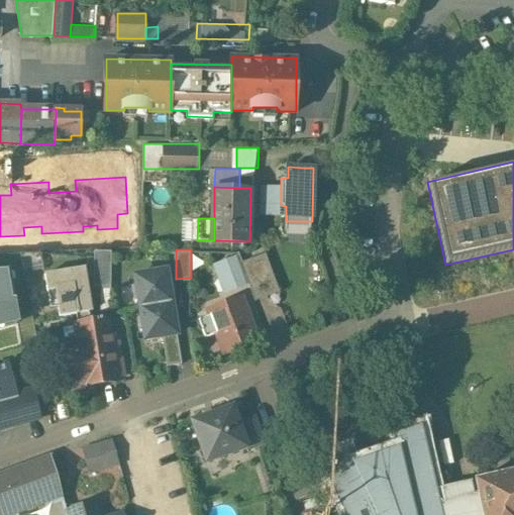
[(266,251),(241,261),(255,299),(281,290),(266,251)]
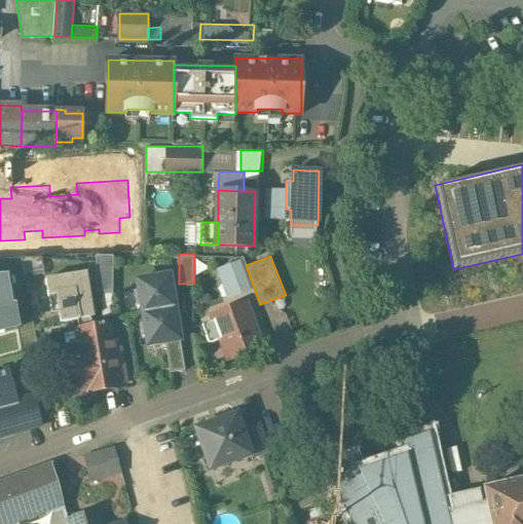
[(61,311),(62,322),(97,315),(89,271),(48,278),(53,312),(61,311)]
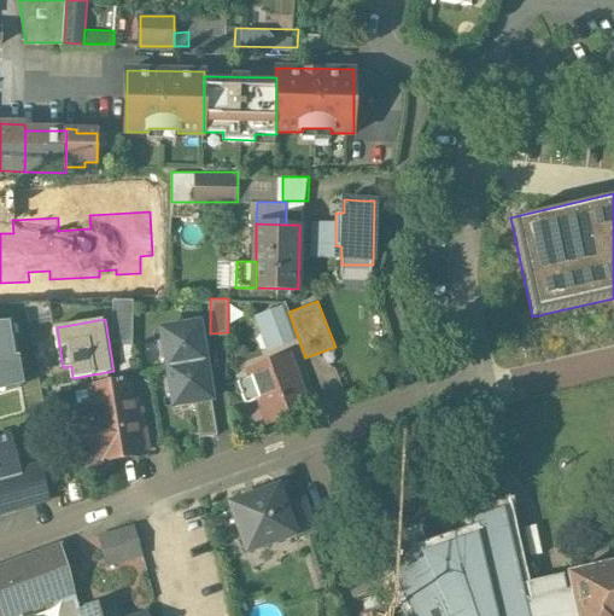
[(0,382),(22,376),(13,321),(0,321),(0,382)]
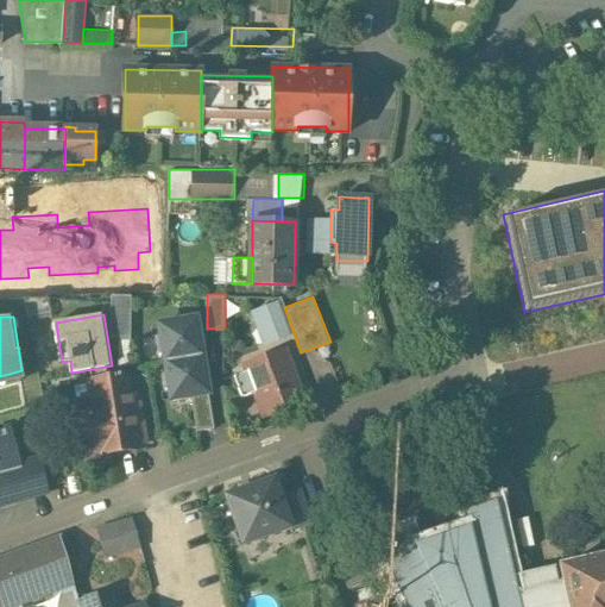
[(196,317),(159,323),(161,333),(158,333),(161,351),(164,351),(165,360),(202,354),(201,344),(203,343),(201,329),(199,329),(196,317)]
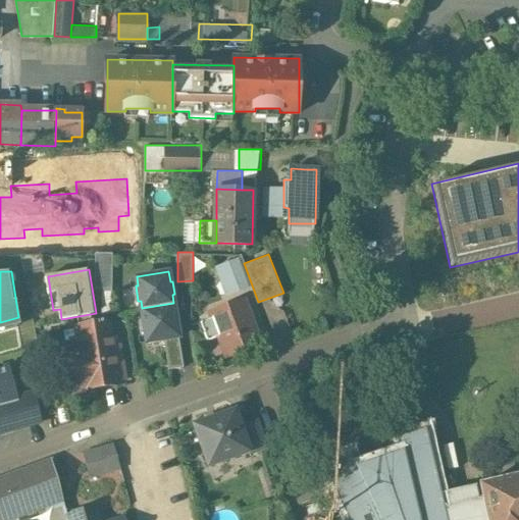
[(212,316),(201,320),(208,339),(219,334),(227,356),(261,344),(245,298),(210,310),(212,316)]
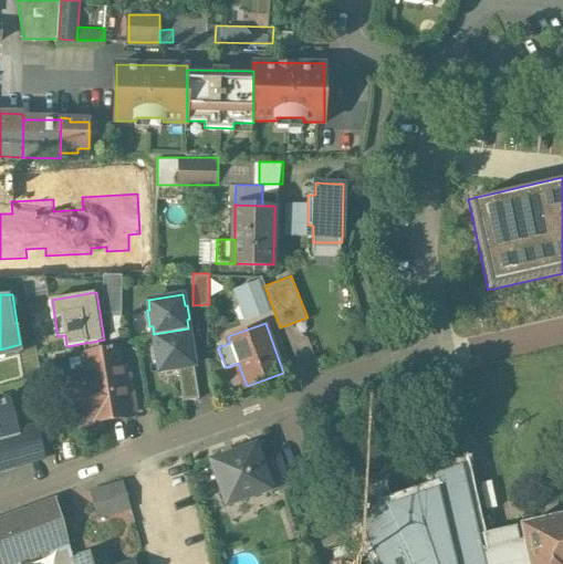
[(188,329),(154,334),(155,343),(153,343),(156,359),(158,358),(159,369),(178,366),(194,364),(193,353),(195,353),(193,340),(190,340),(188,329)]
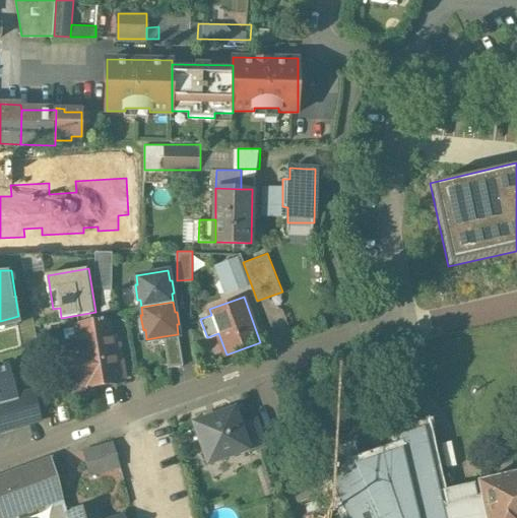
[(81,348),(69,350),(75,387),(119,381),(118,372),(125,371),(124,361),(121,361),(119,342),(112,343),(108,316),(99,318),(99,320),(77,324),(81,348)]
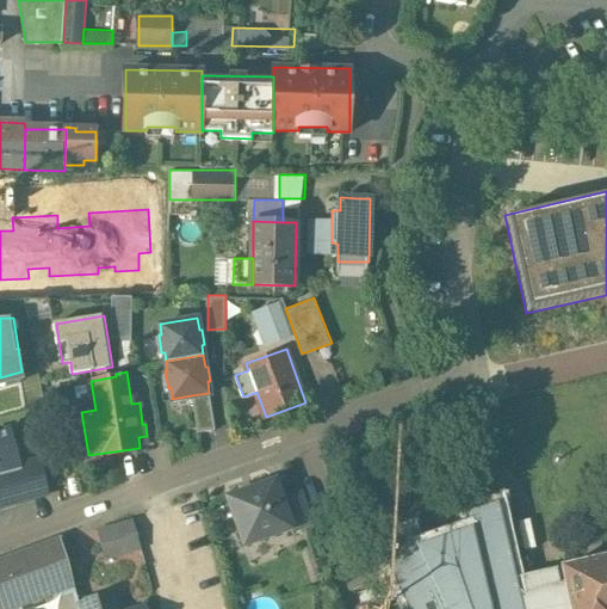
[(215,428),(209,393),(192,395),(197,431),(215,428)]
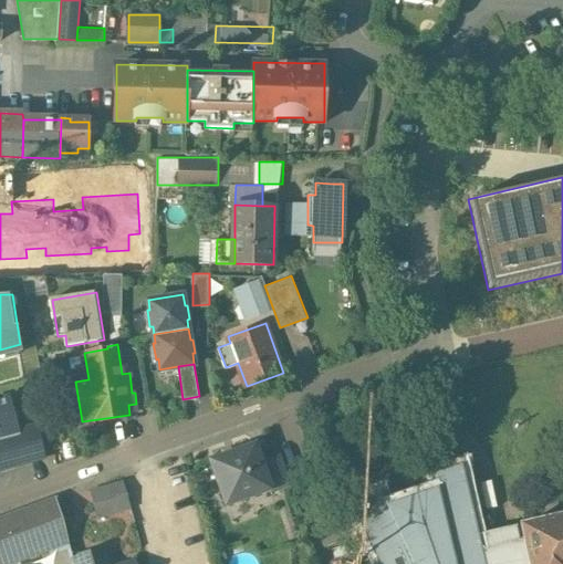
[(0,434),(2,434),(20,428),(10,395),(0,397),(0,434)]
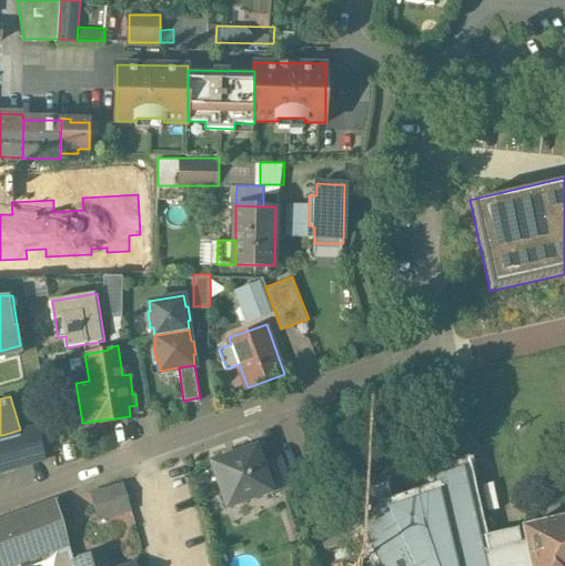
[(11,465),(13,464),(46,455),(40,434),(33,435),(31,426),(20,430),(2,435),(11,465)]
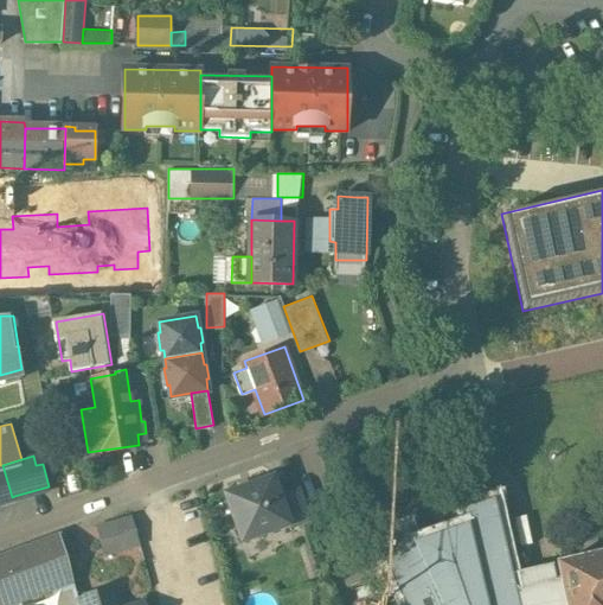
[(0,504),(15,500),(14,496),(12,497),(2,465),(0,465),(0,504)]
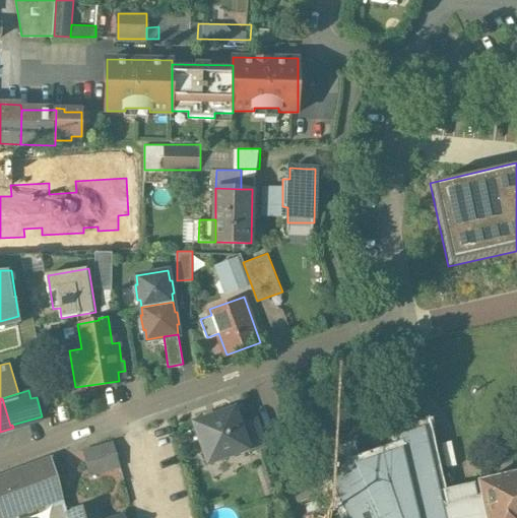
[(234,408),(194,422),(208,462),(248,448),(239,422),(234,408)]
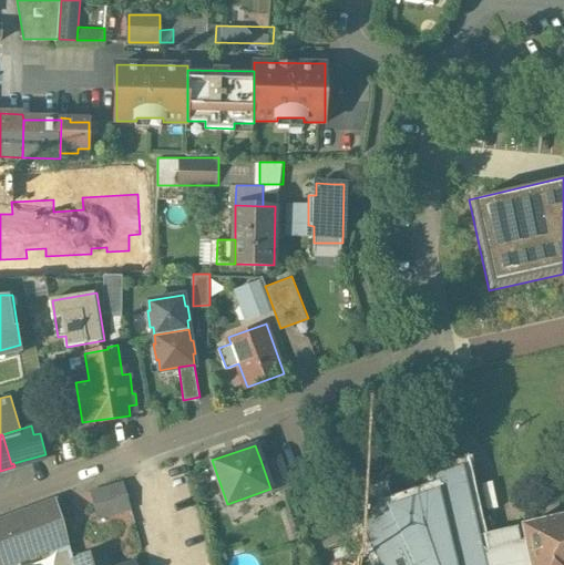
[(282,452),(260,460),(270,489),(273,493),(294,486),(282,452)]
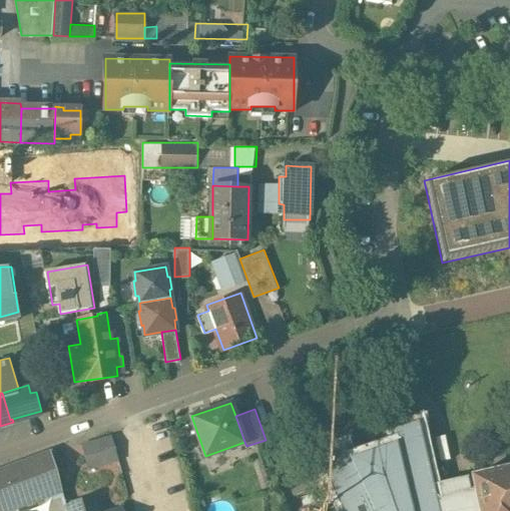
[(344,443),(318,455),(344,510),(439,510),(437,498),(420,421),(391,427),(394,444),(351,460),(344,443)]
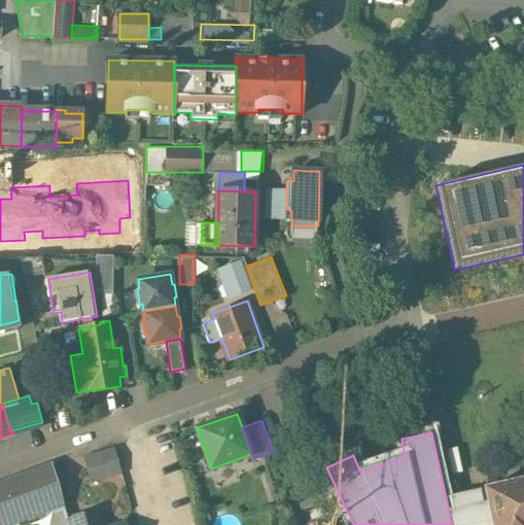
[(115,446),(83,455),(88,469),(108,464),(111,476),(123,471),(115,446)]
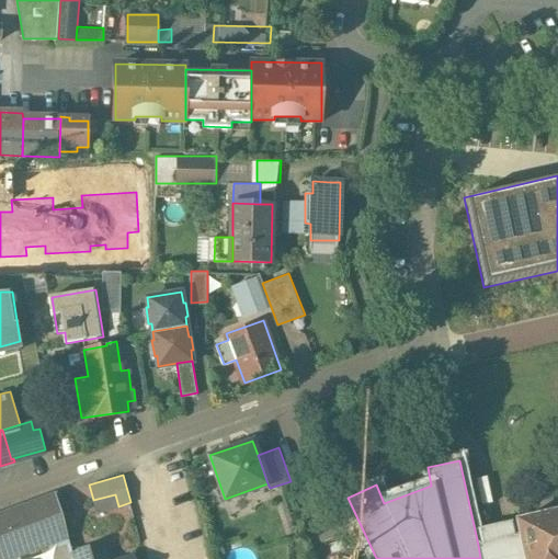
[(56,494),(0,515),(0,558),(2,558),(52,542),(68,535),(56,494)]
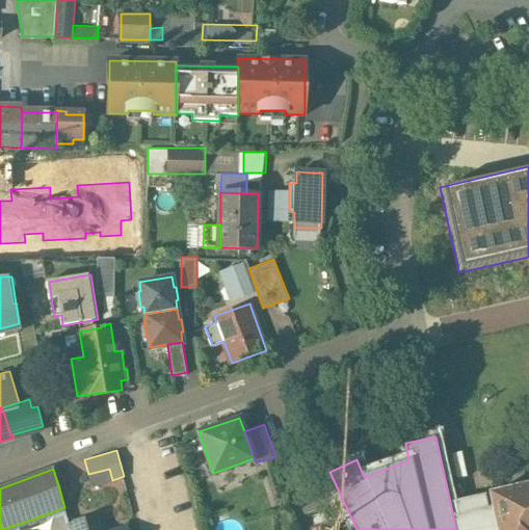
[(528,484),(488,494),(492,507),(497,529),(528,529),(528,484)]
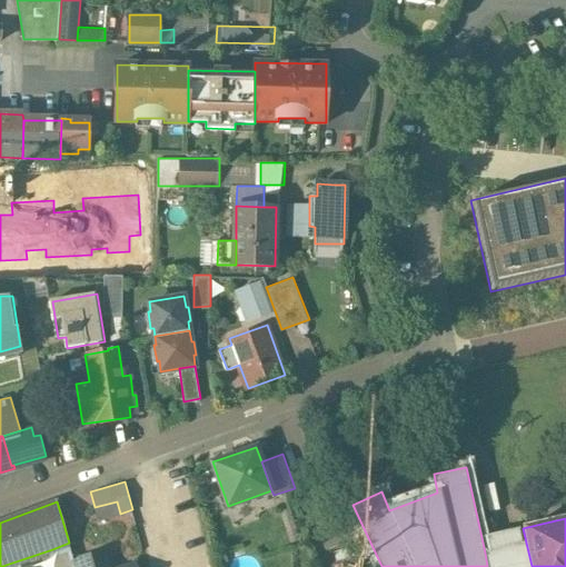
[(76,566),(73,560),(69,543),(52,549),(57,566),(76,566)]
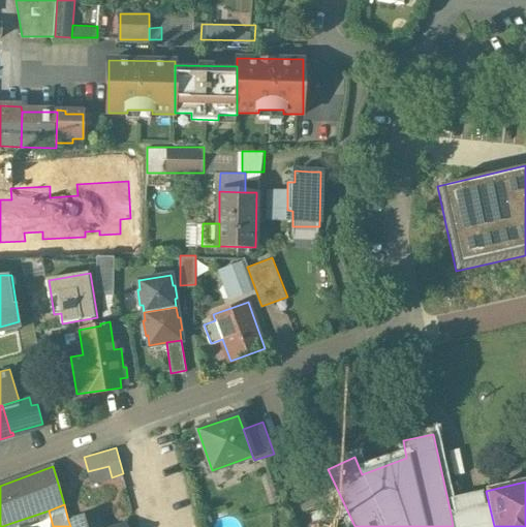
[(454,513),(451,514),(453,526),(494,526),(489,504),(480,506),(480,504),(454,510),(454,513)]
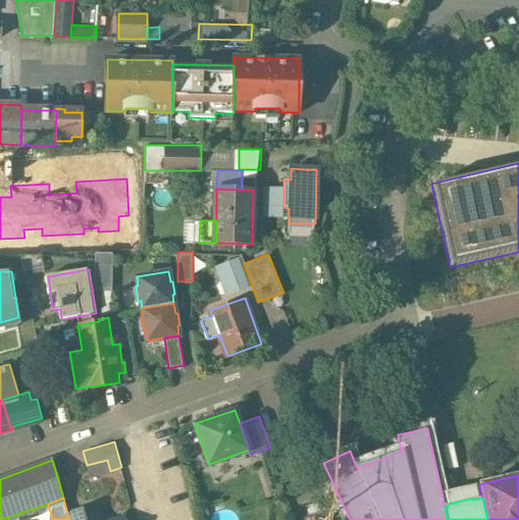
[(103,519),(99,505),(67,514),(69,519),(103,519)]
